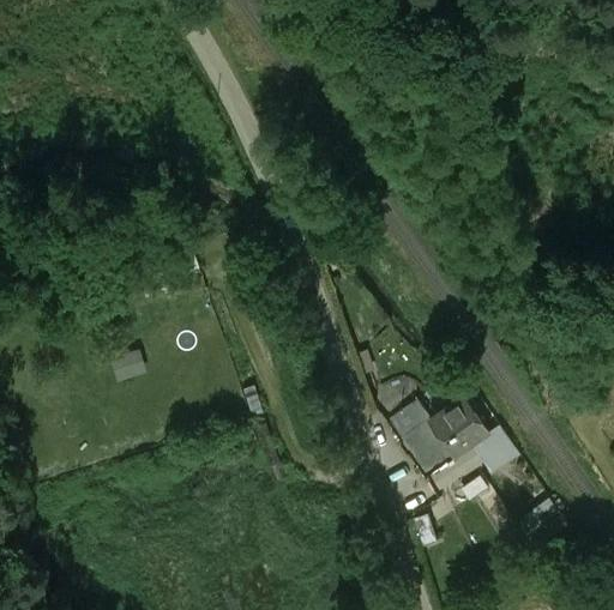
[(112,358),(120,380),(149,370),(140,349),(112,358)]
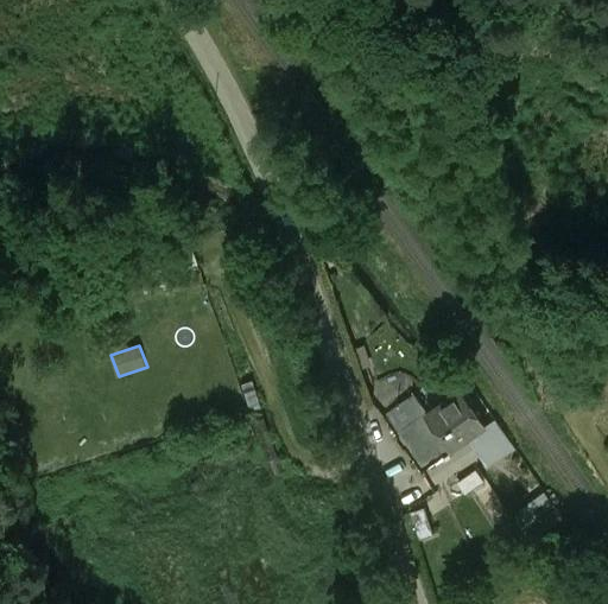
[(442,405),(432,394),(418,404),(413,398),(385,420),(419,472),(487,425),(462,392),(442,405)]
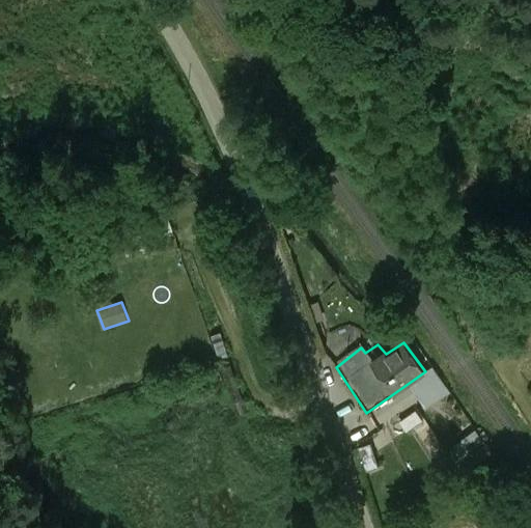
[(416,412),(399,423),(407,433),(423,421),(416,412)]
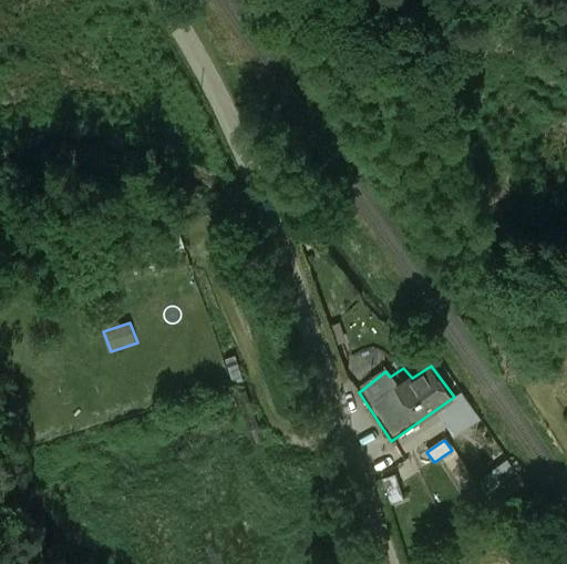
[(517,475),(506,460),(483,477),(495,492),(517,475)]
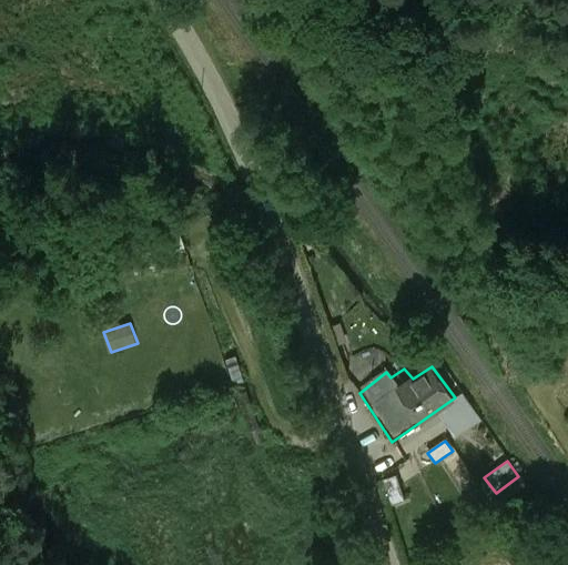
[(403,502),(396,476),(386,478),(393,504),(403,502)]
